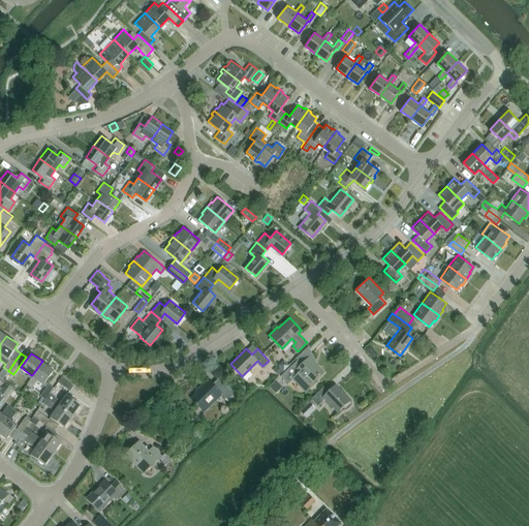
[(315,377),(323,370),(309,356),(303,362),(299,358),(281,374),(288,381),(292,377),(303,387),(305,387),(310,382),(311,383),(312,383),(316,380),(316,378),(315,377)]
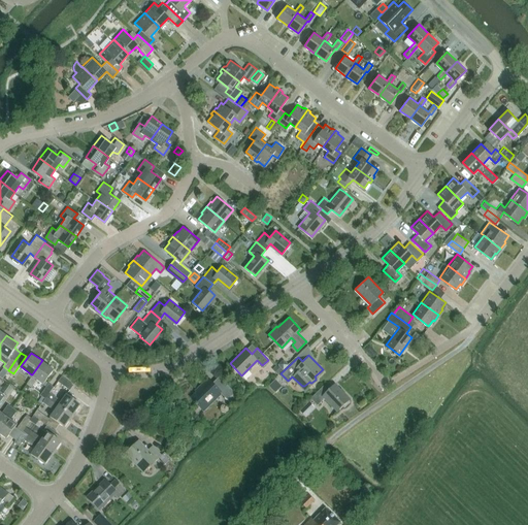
[(283,357),(277,363),(283,368),(289,363),(283,357)]
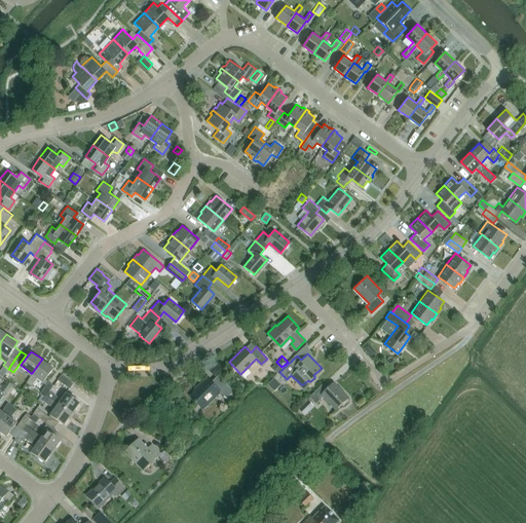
[(31,384),(36,376),(43,381),(52,367),(42,359),(32,373),(31,373),(26,380),(31,384)]
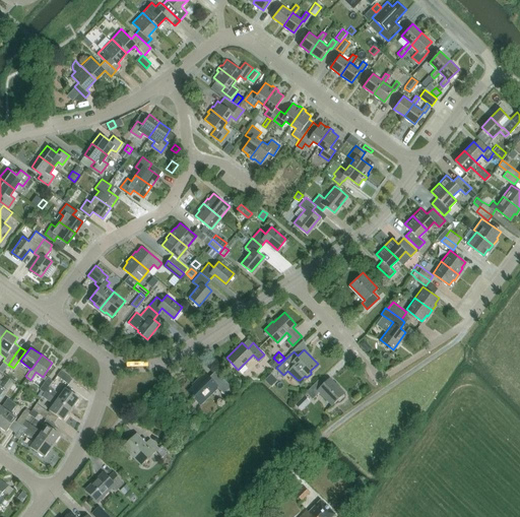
[(276,364),(271,358),(267,362),(272,367),(276,364)]
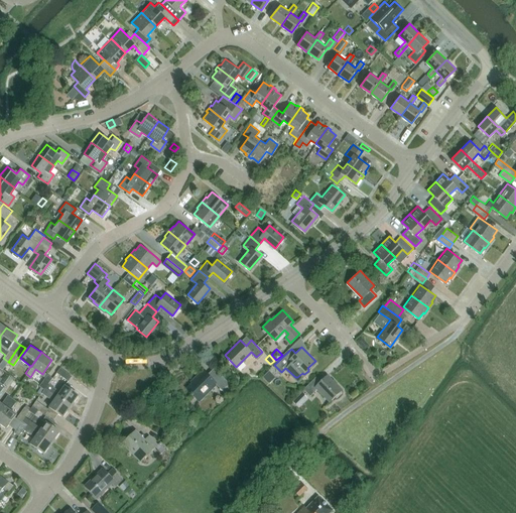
[(69,379),(72,375),(60,366),(56,371),(69,379)]
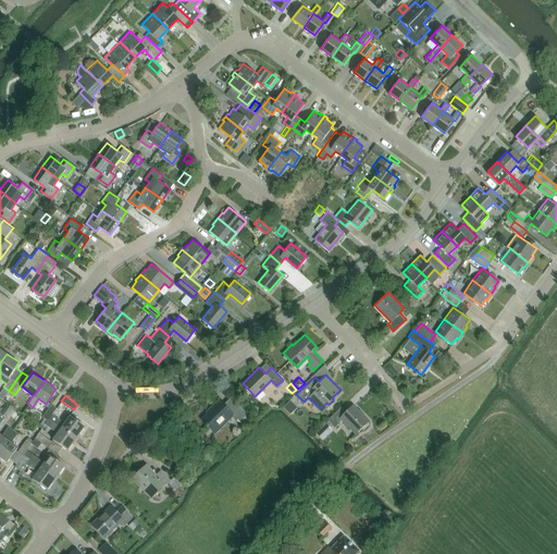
[(250,416),(232,396),(224,403),(219,398),(207,410),(208,413),(202,418),(214,431),(233,414),(243,423),(250,416)]
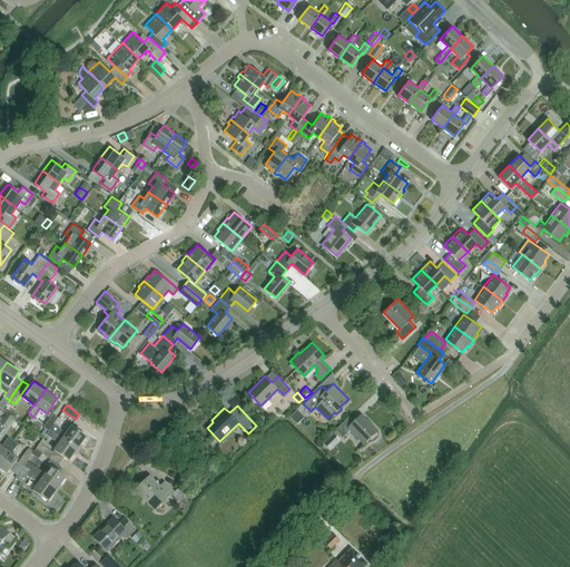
[(302,414),(296,408),(290,414),(295,421),(302,414)]
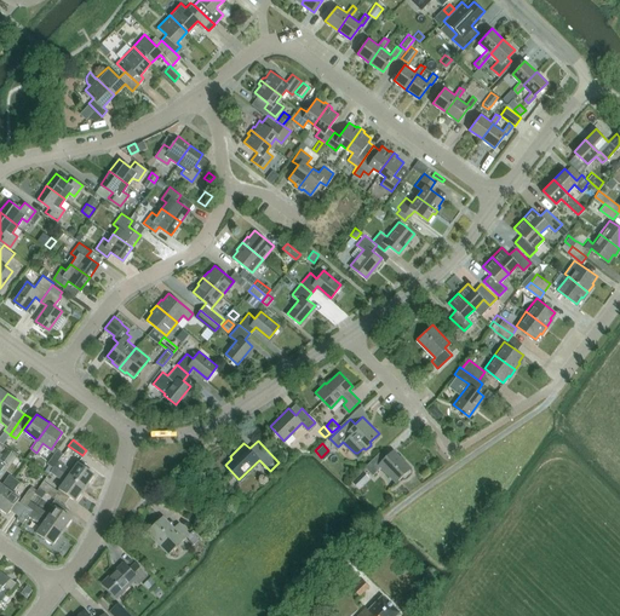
[(13,452),(7,447),(0,456),(6,461),(13,452)]
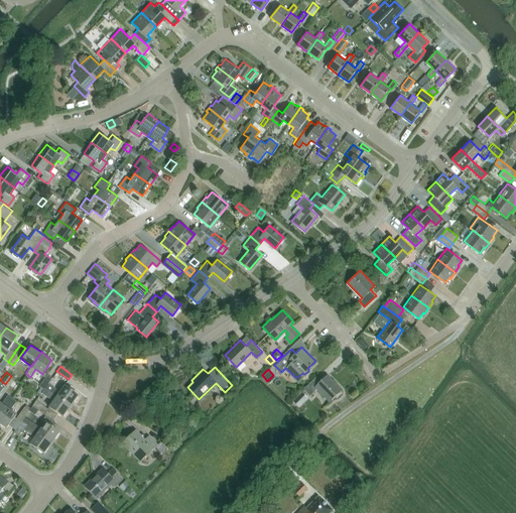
[(45,387),(48,382),(52,376),(47,373),(39,384),(44,388),(45,387)]
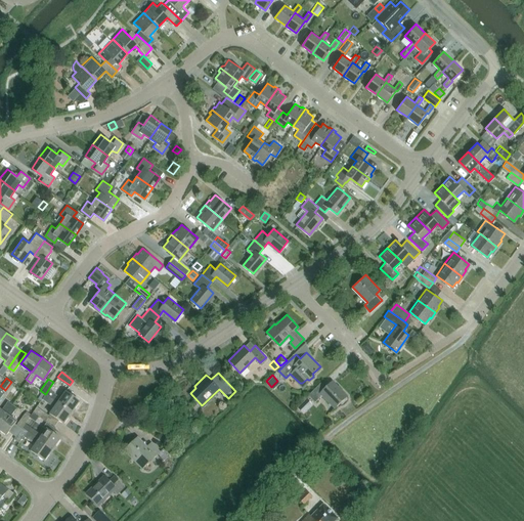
[(335,406),(340,401),(341,402),(342,402),(347,398),(347,396),(346,395),(347,394),(333,380),(325,386),(321,381),(308,393),(315,400),(321,393),(335,406)]
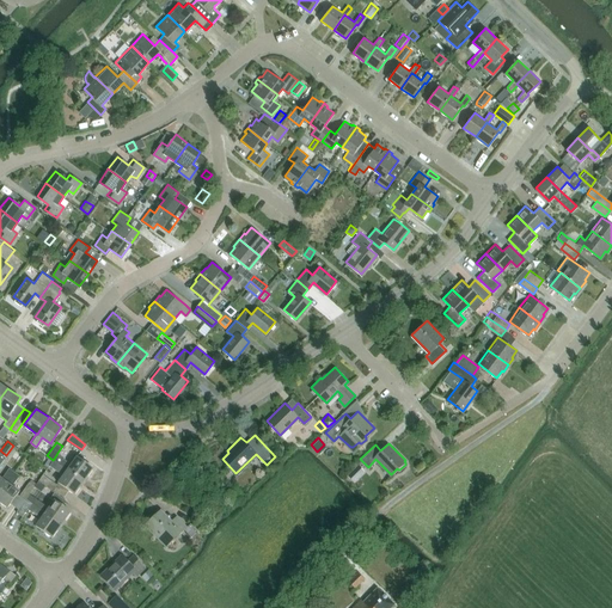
[(84,480),(93,467),(77,455),(71,462),(57,453),(54,459),(67,468),(84,480)]
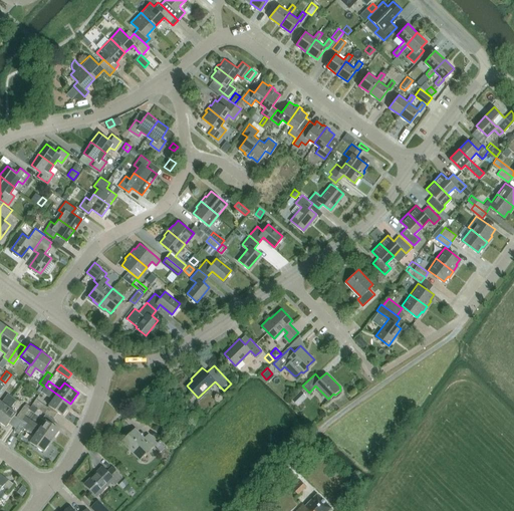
[(53,399),(49,404),(62,414),(70,404),(56,394),(45,386),(44,387),(41,390),(53,399)]
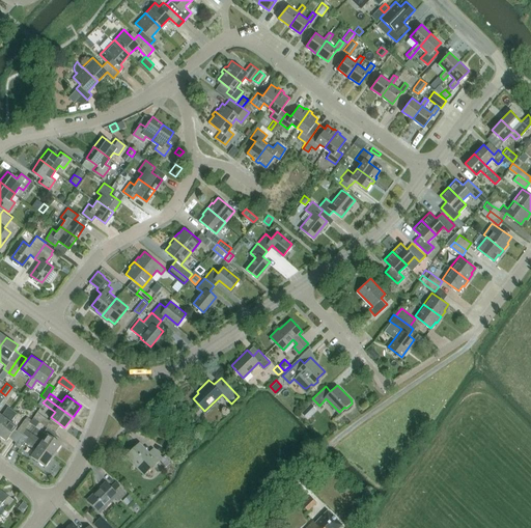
[(303,411),(307,416),(317,409),(313,403),(303,411)]
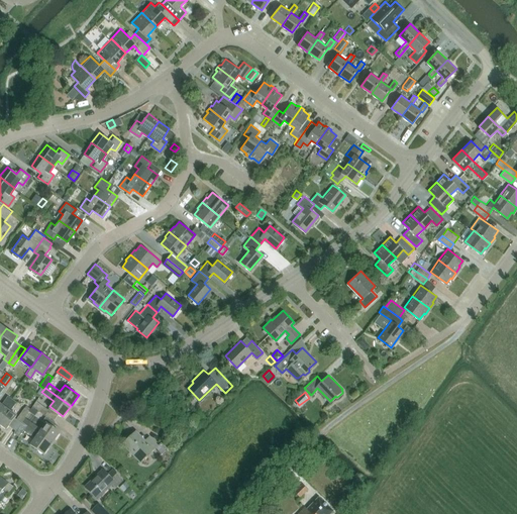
[(0,413),(12,398),(7,394),(1,402),(0,402),(0,413)]
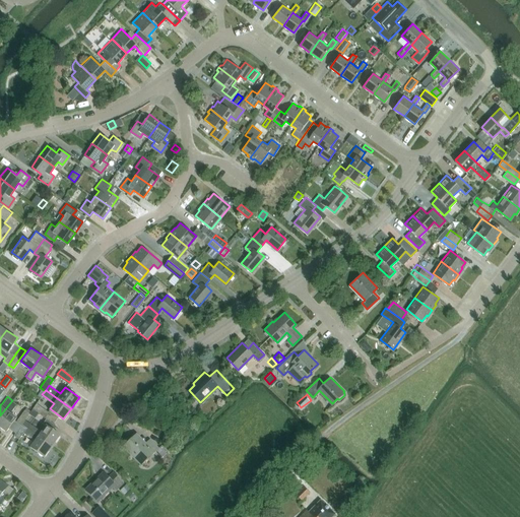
[(16,416),(8,410),(9,409),(10,409),(15,403),(12,400),(0,415),(0,426),(6,430),(16,416)]
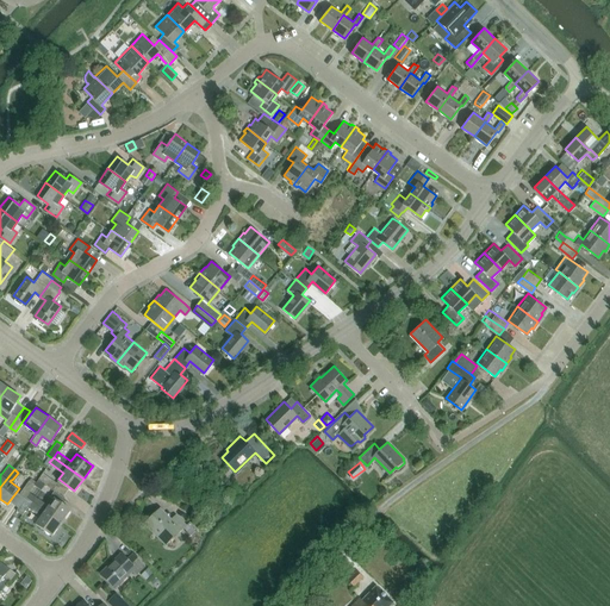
[(38,478),(53,487),(57,481),(43,472),(38,478)]
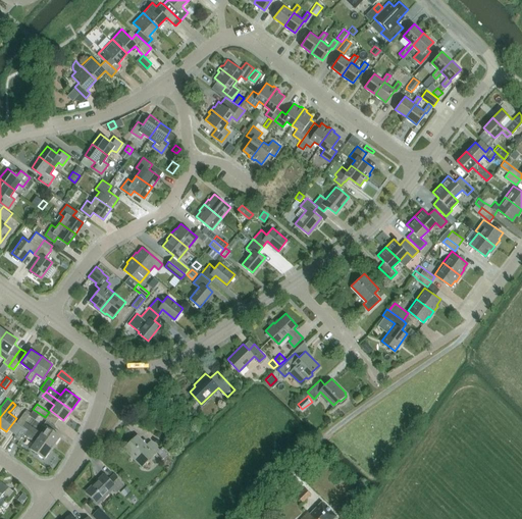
[(24,420),(30,414),(30,413),(24,410),(16,421),(21,425),(21,424),(24,420)]
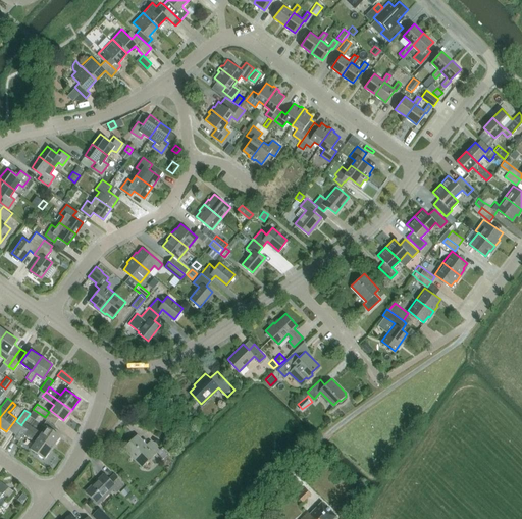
[(43,423),(46,425),(53,430),(57,425),(47,418),(43,423)]
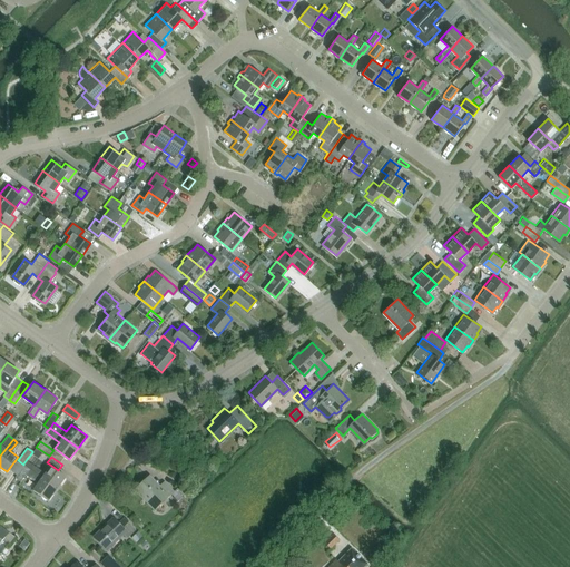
[(50,465),(46,471),(27,459),(23,463),(29,468),(57,488),(66,476),(58,470),(50,465)]
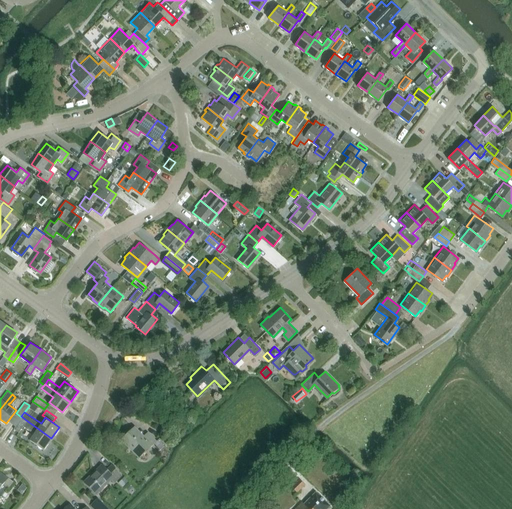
[(51,438),(26,420),(21,416),(21,417),(14,427),(19,431),(23,424),(34,432),(30,439),(44,448),(51,438)]
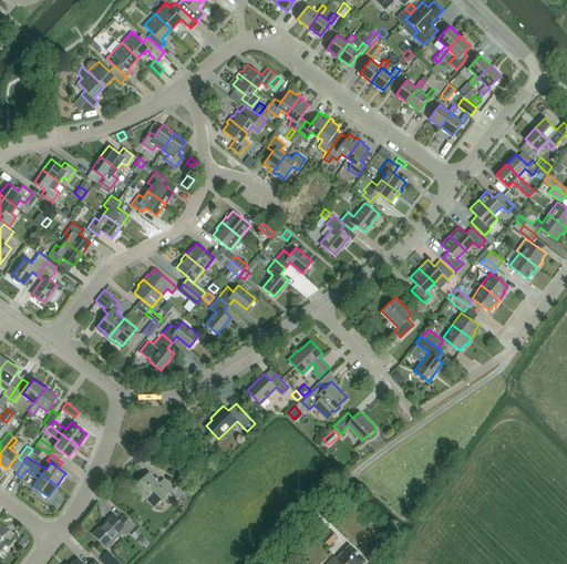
[(155,505),(173,488),(163,478),(158,482),(148,472),(135,485),(155,505)]
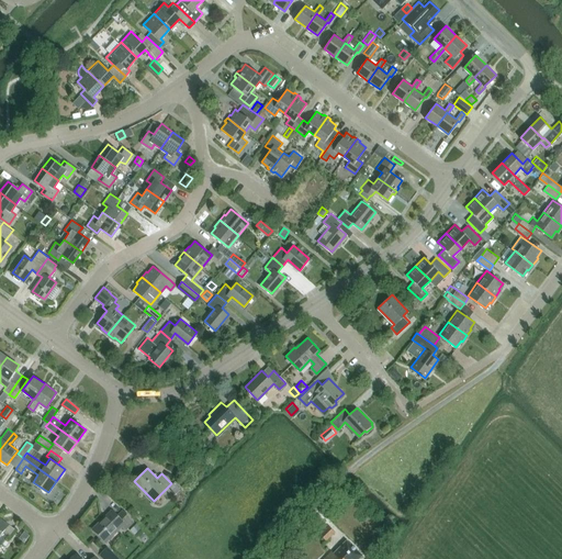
[(171,484),(176,491),(182,487),(177,480),(171,484)]
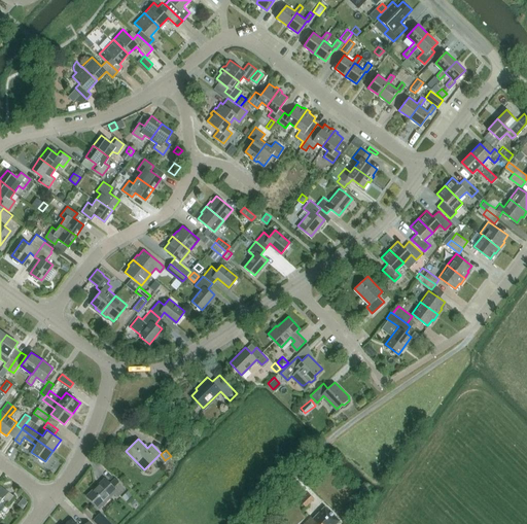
[(117,495),(125,488),(115,477),(109,482),(104,477),(86,494),(99,507),(114,492),(117,495)]
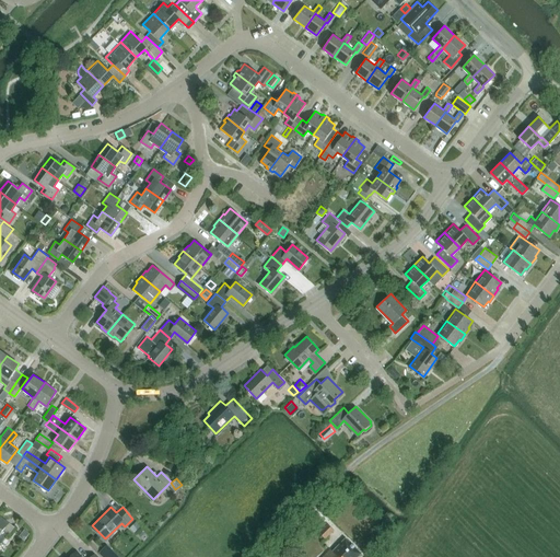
[(325,537),(334,529),(327,523),(318,532),(325,537)]
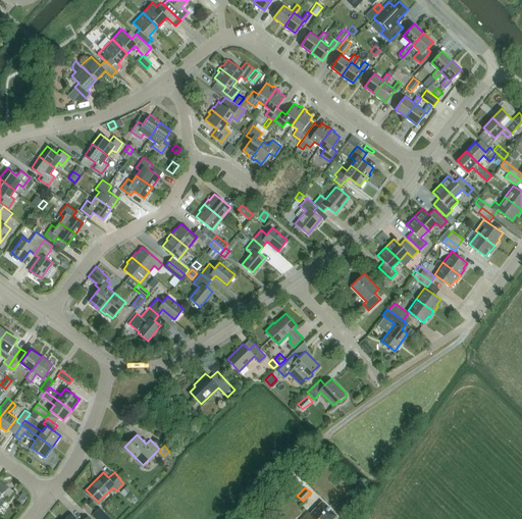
[(22,491),(17,498),(22,502),(28,496),(22,491)]
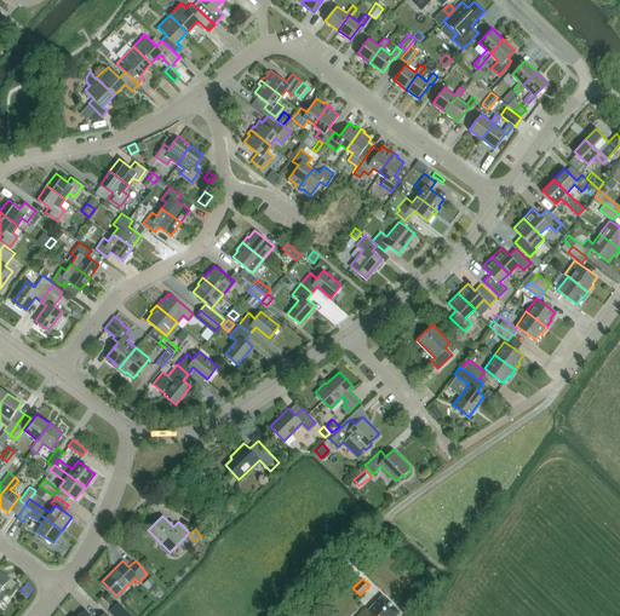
[(394,615),(399,610),(380,592),(366,606),(365,606),(355,615),(394,615)]
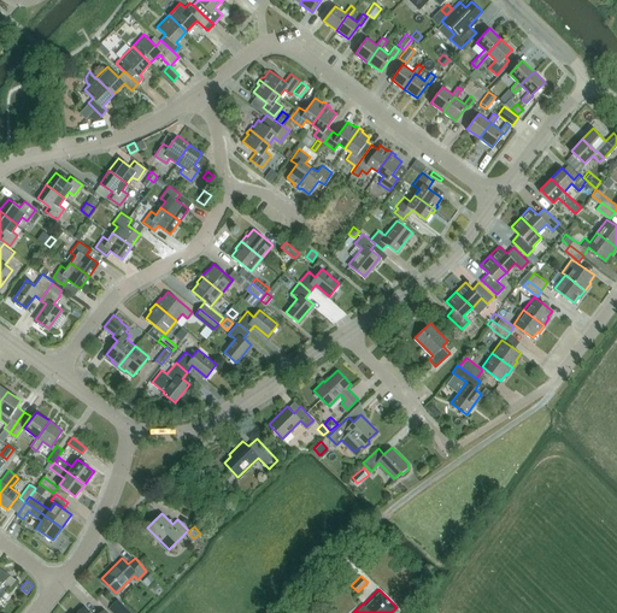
[(115,612),(124,612),(129,609),(117,597),(109,606),(115,612)]
